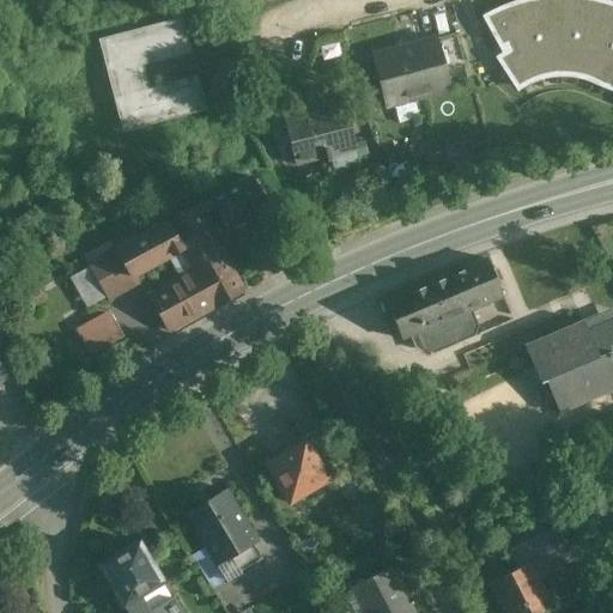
[(612,2),(599,0),(525,0),(483,14),(519,90),(568,76),(612,86),(612,2)]
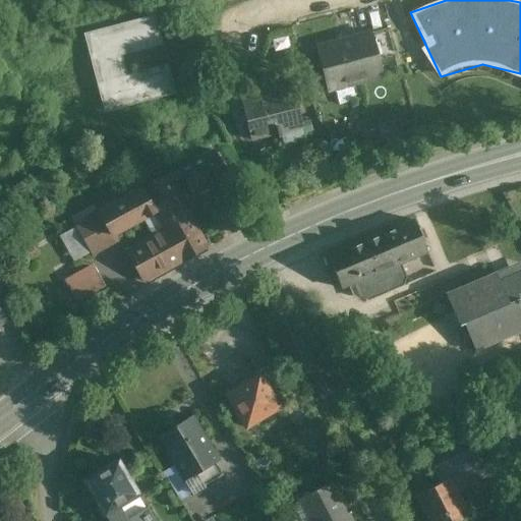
[(163,71),(123,81),(116,53),(156,43),(158,42),(152,20),(89,38),(108,108),(170,92),(165,70),(163,70),(163,71)]
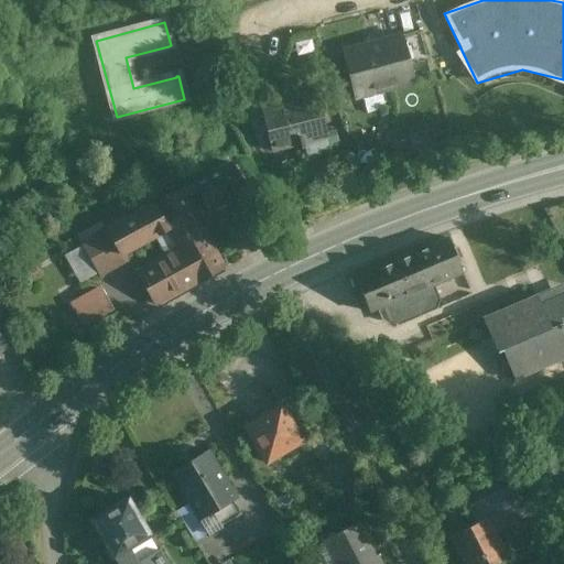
[(420,32),(403,36),(411,66),(427,62),(420,32)]
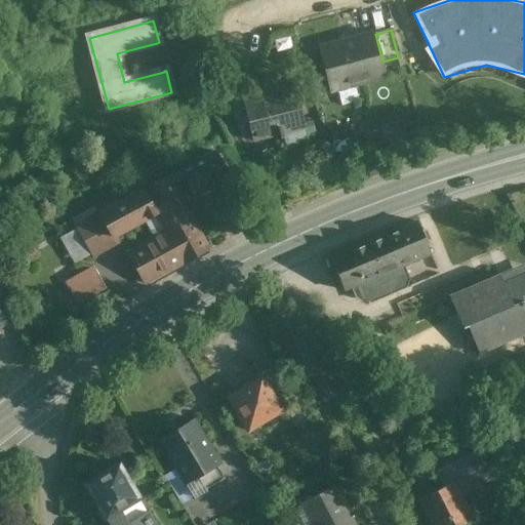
[(375,33),(318,48),(330,92),(387,78),(382,62),(375,34),(375,33)]
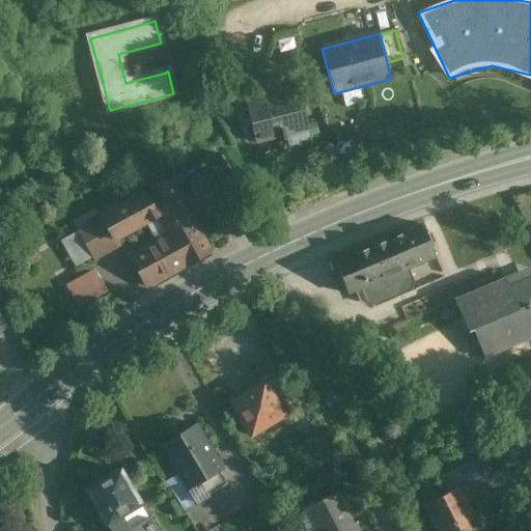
[(230,83),(210,88),(225,118),(238,113),(230,83)]
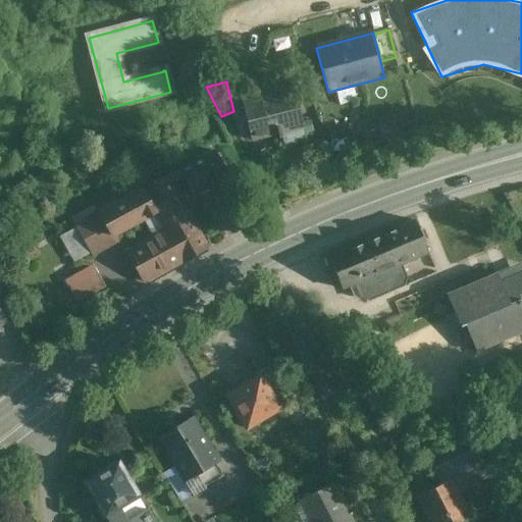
[(295,91),(243,104),(252,140),(277,133),(279,140),(282,139),(281,132),(304,126),(295,91)]
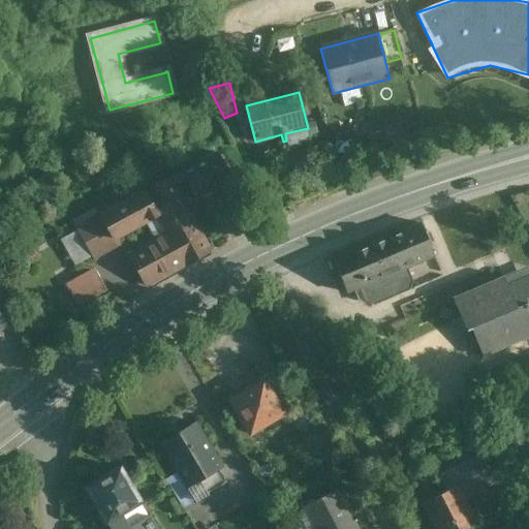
[(218,154),(183,173),(186,179),(196,198),(231,180),(218,154)]
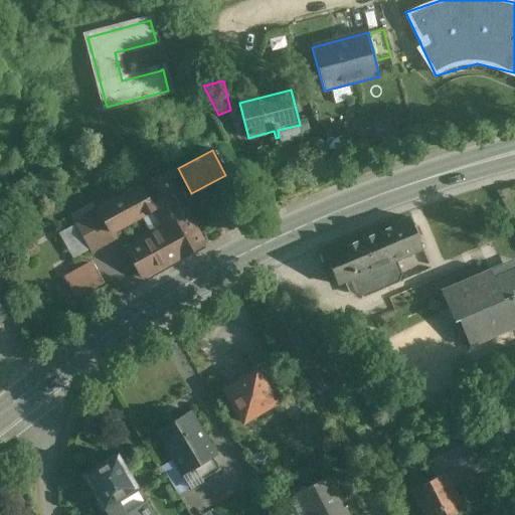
[(165,173),(98,210),(98,211),(75,223),(91,249),(114,237),(112,232),(145,214),(147,216),(155,218),(157,217),(163,228),(126,248),(143,279),(204,244),(169,180),(181,174),(178,168),(166,174),(165,173)]
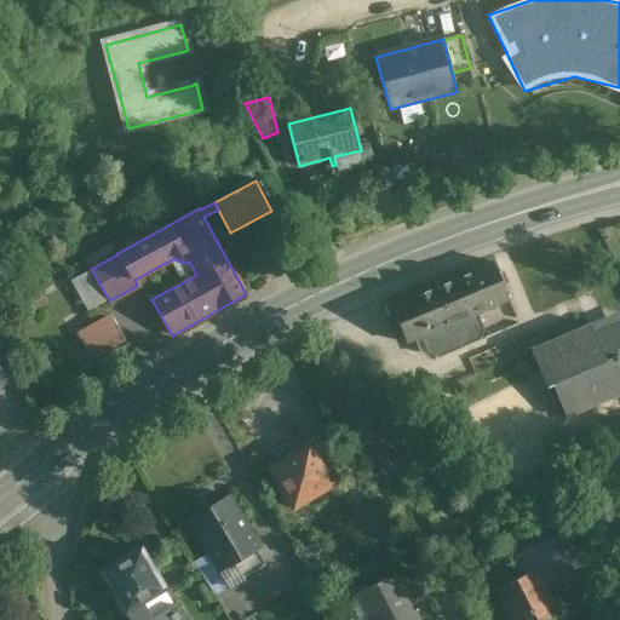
[(492,262),(390,304),(407,344),(422,338),(429,354),(438,357),(480,340),(483,331),(477,315),(509,302),(492,262)]
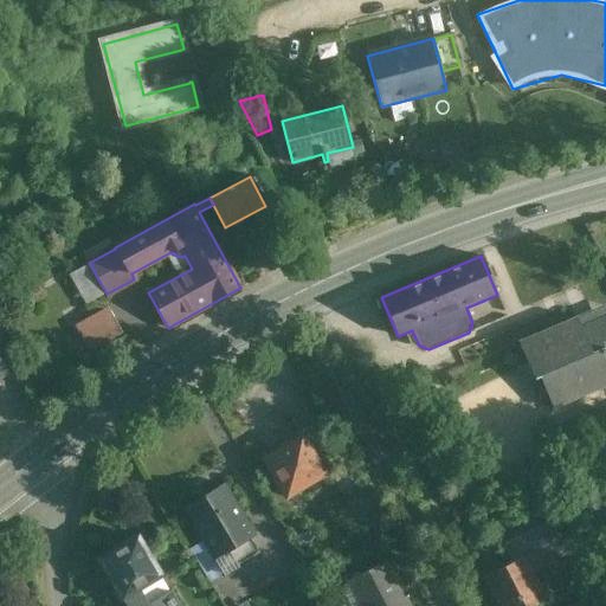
[(108,308),(76,327),(90,352),(122,334),(108,308)]
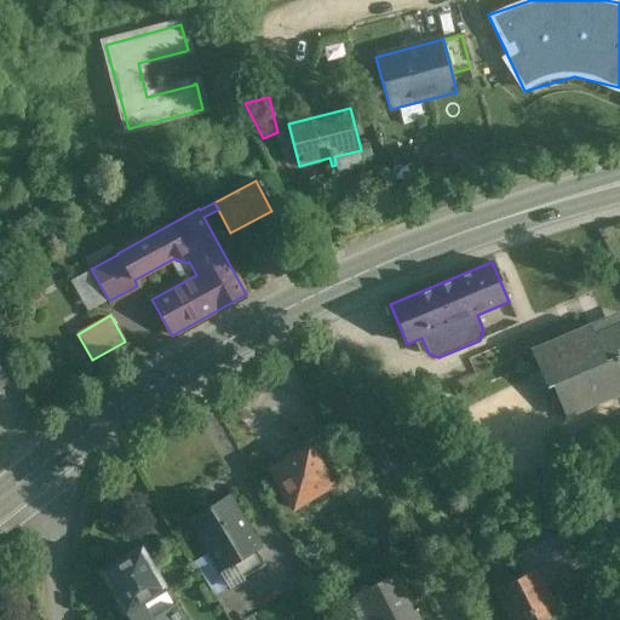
[(591,326),(532,350),(547,389),(554,386),(567,418),(569,418),(568,415),(597,403),(598,406),(601,405),(600,402),(619,392),(619,323),(595,334),(591,326)]
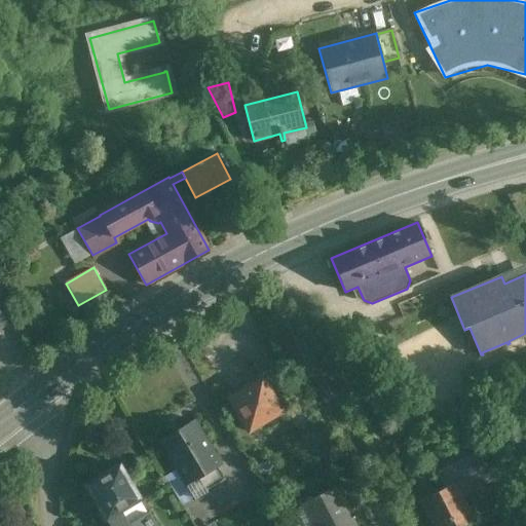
[(262,378),(228,398),(249,433),(283,412),(262,378)]
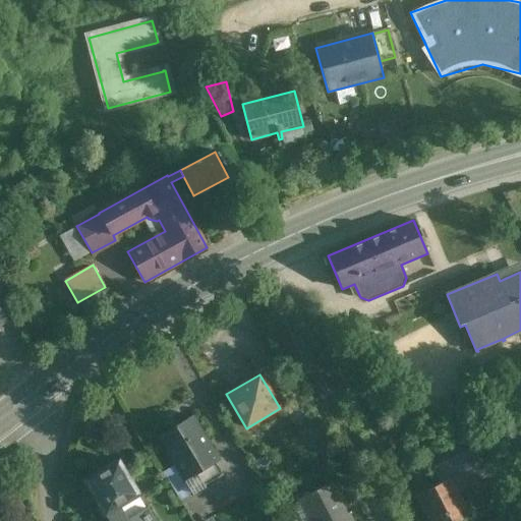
[(192,416),(158,438),(185,481),(216,463),(220,460),(192,416)]
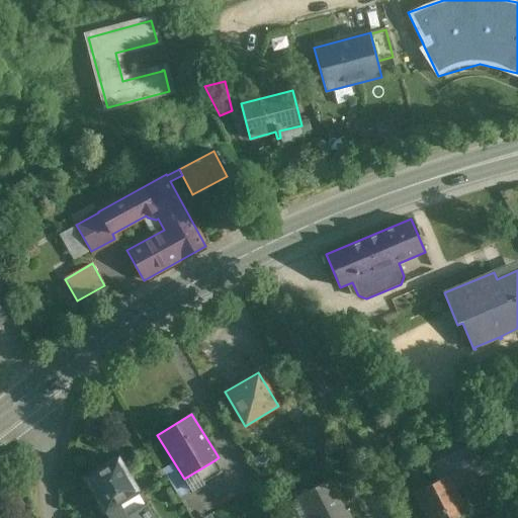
[(272,421),(256,430),(262,441),(278,431),(272,421)]
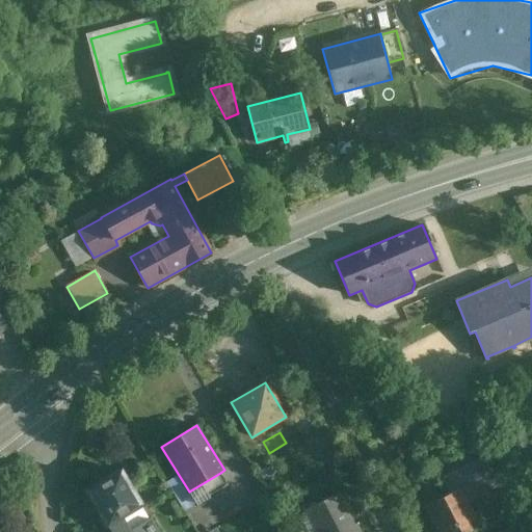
[(335,458),(321,434),(308,443),(321,467),(335,458)]
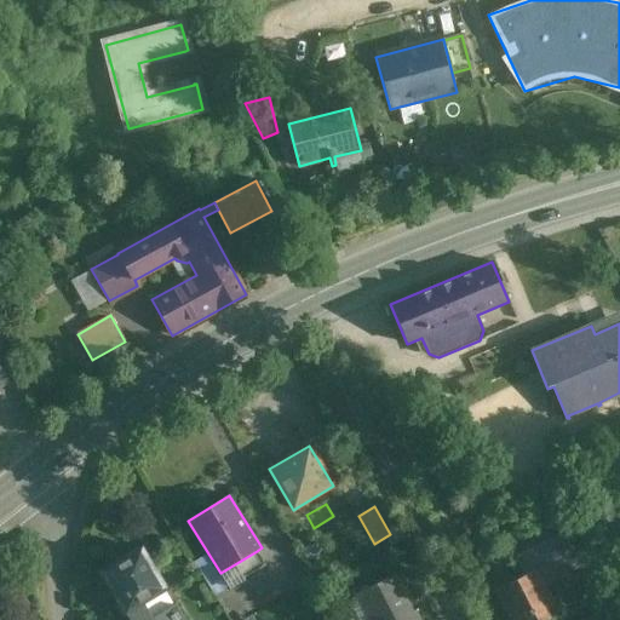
[(551,511),(515,535),(523,552),(562,533),(551,511)]
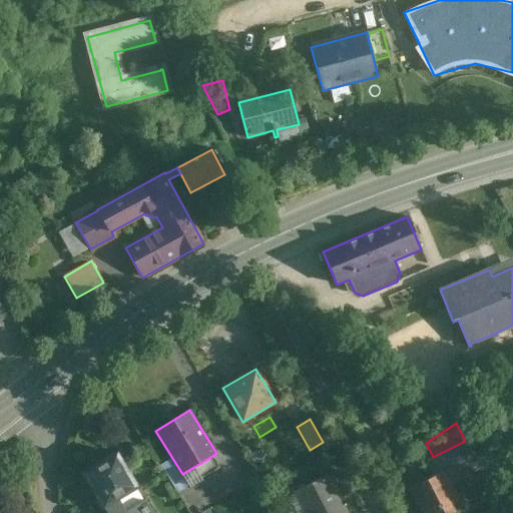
[(433,457),(426,461),(434,476),(442,472),(448,483),(479,468),(465,441),(433,457)]
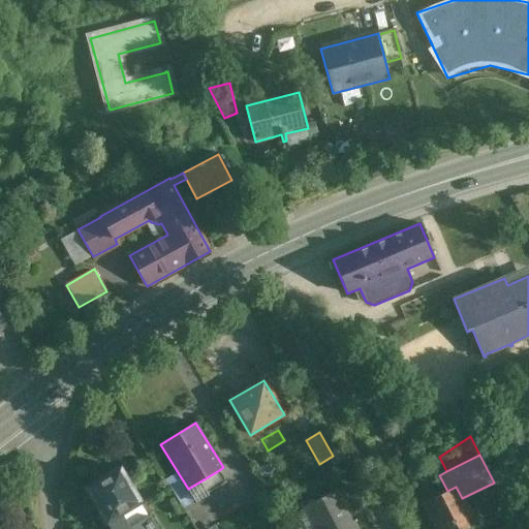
[(141,502),(120,468),(90,487),(89,492),(107,523),(122,515),(130,528),(148,517),(139,503),(141,502)]
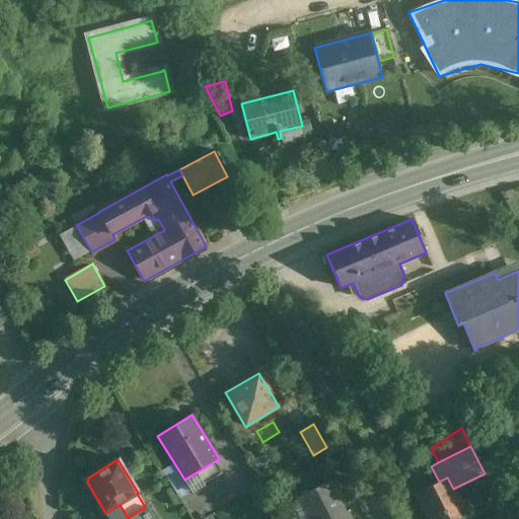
[(215,461),(184,479),(192,492),(222,472),(215,461)]
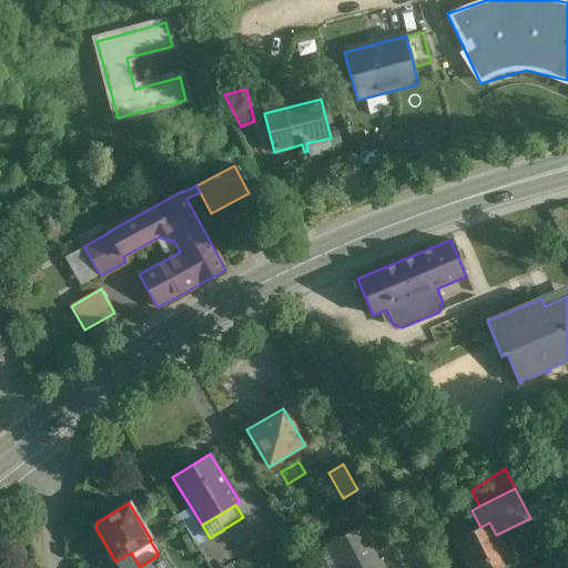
[(480,527),(454,540),(467,567),(503,567),(511,564),(496,535),(489,523),(480,527)]
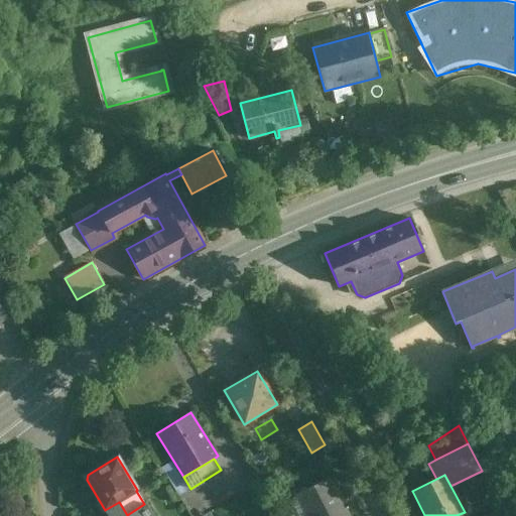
[(328,480),(297,496),(308,515),(348,515),(345,510),(343,510),(328,480)]
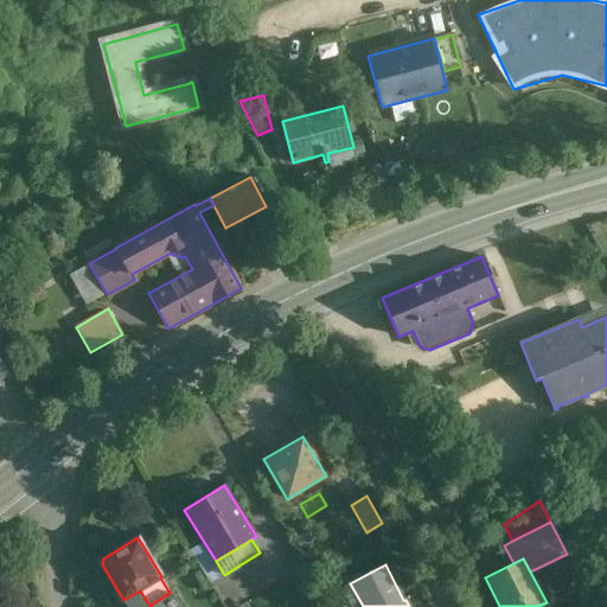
[(128,606),(179,606),(172,593),(170,593),(149,606),(140,590),(123,600),(128,606)]
